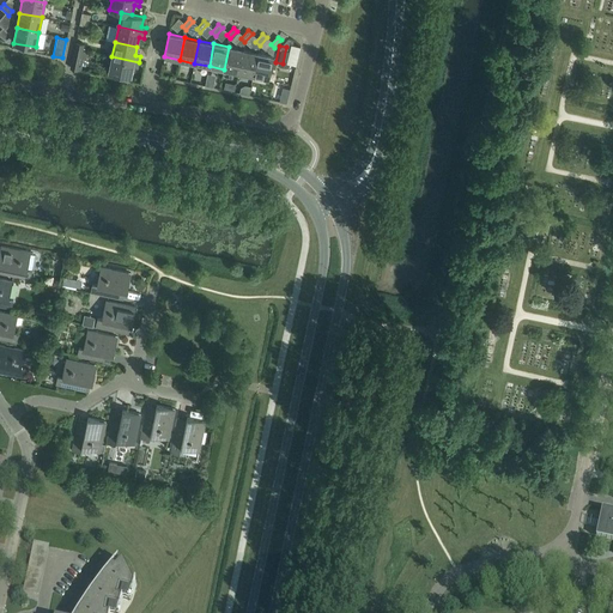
[(229,47),(224,70),(238,72),(243,50),(229,47)]
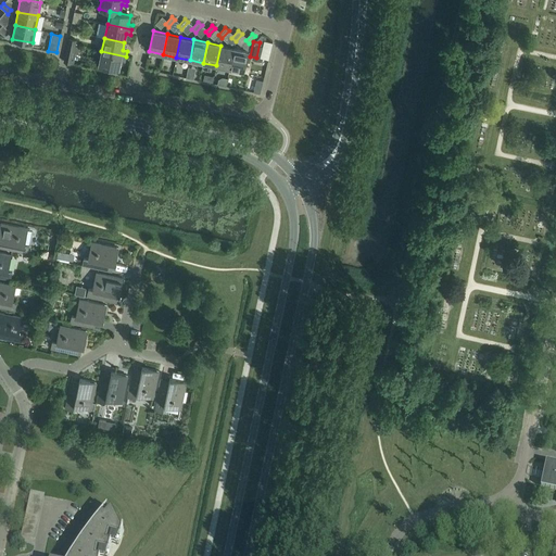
[(75,46),(67,43),(64,62),(72,63),(75,46)]
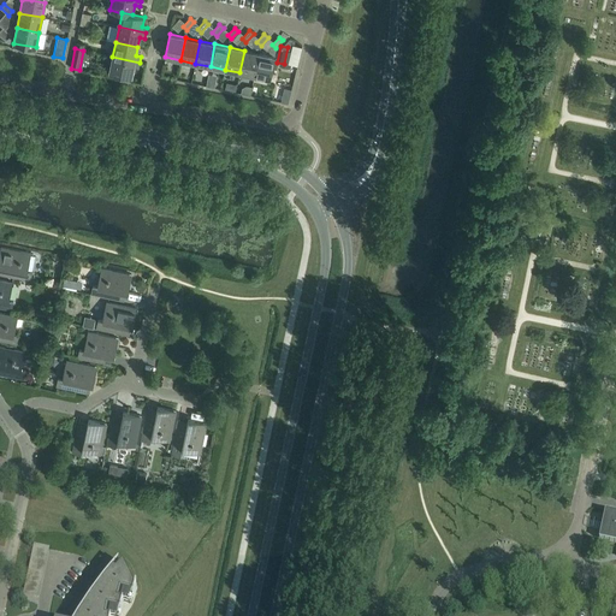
[(244,51),(240,72),(255,76),(260,53),(244,51)]
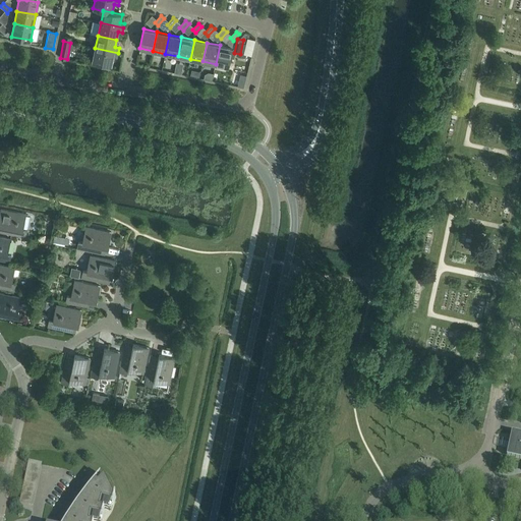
[(220,45),(216,64),(228,67),(232,48),(220,45)]
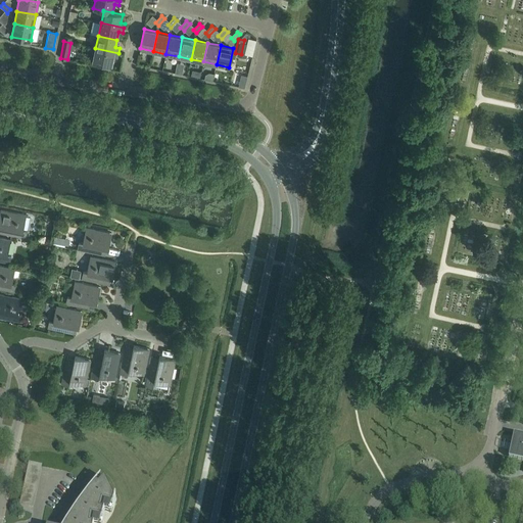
[(117,58),(119,53),(95,48),(93,61),(111,65),(113,57),(117,58)]
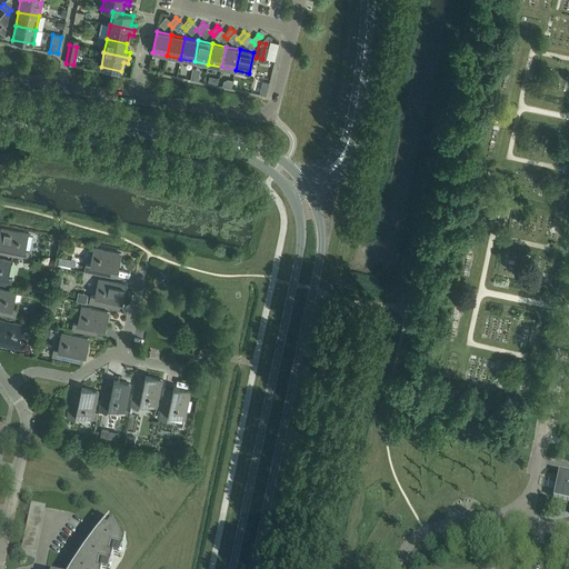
[(259,95),(266,96),(269,83),(262,81),(259,95)]
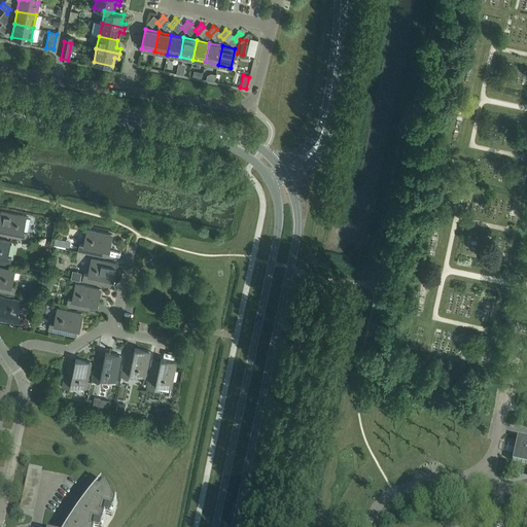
[(0,211),(0,212),(0,227),(12,231),(10,238),(26,241),(27,234),(24,233),(27,217),(0,211)]
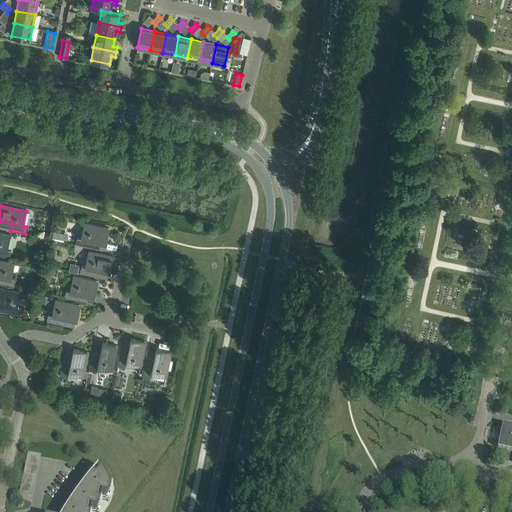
[(77,238),(75,245),(90,248),(91,241),(106,244),(109,229),(84,223),(81,238),(77,238)]
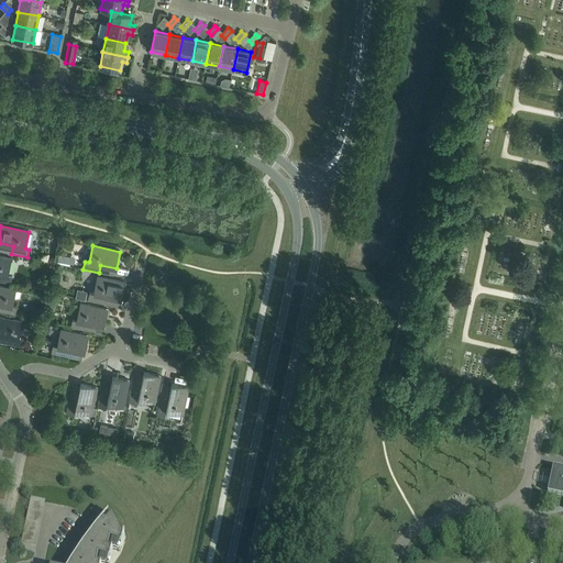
[(56,262),(64,263),(65,255),(57,254),(56,262)]
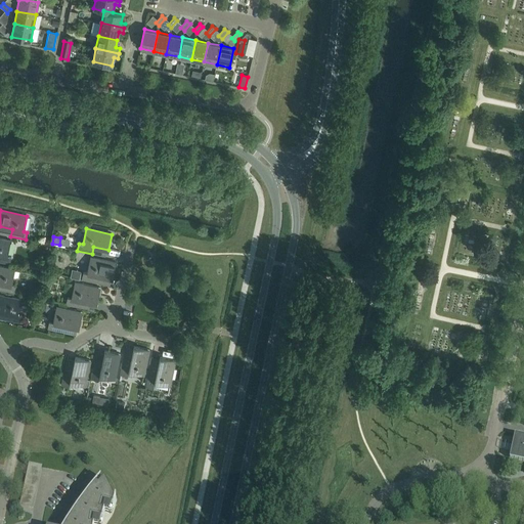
[(0,237),(0,262),(9,264),(11,257),(7,256),(10,241),(0,237)]
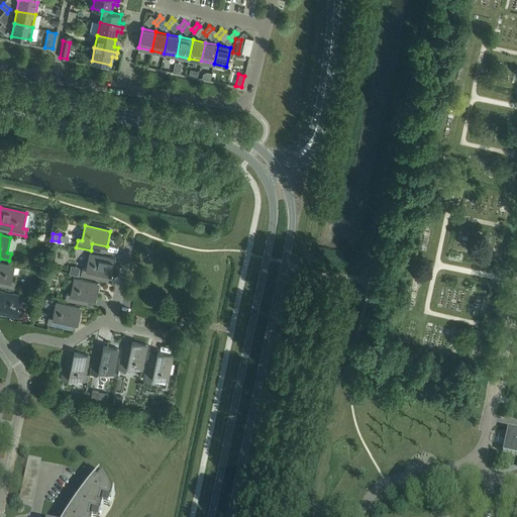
[(82,269),(80,276),(95,279),(96,272),(111,275),(114,260),(89,254),(86,270),(82,269)]
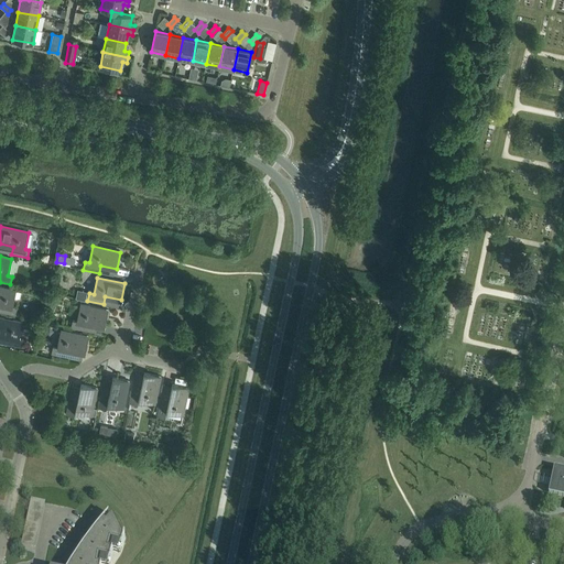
[(0,286),(0,304),(0,305),(0,306),(0,313),(15,316),(17,308),(12,307),(15,291),(0,286)]
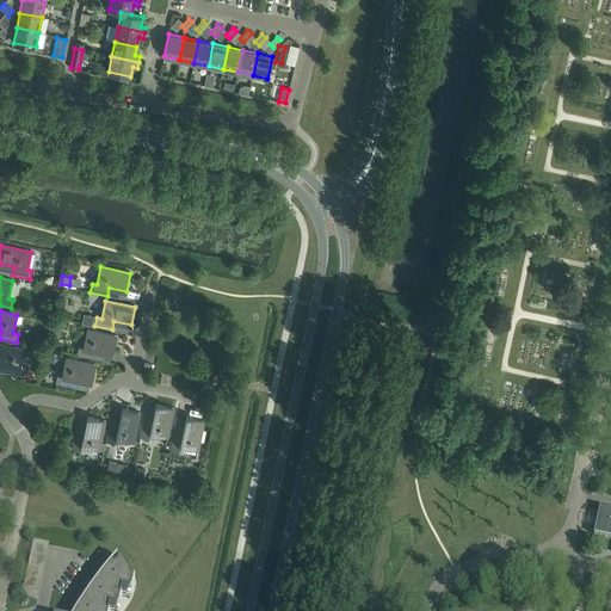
[(79,346),(76,356),(94,359),(96,351),(113,355),(117,335),(87,329),(82,347),(79,346)]
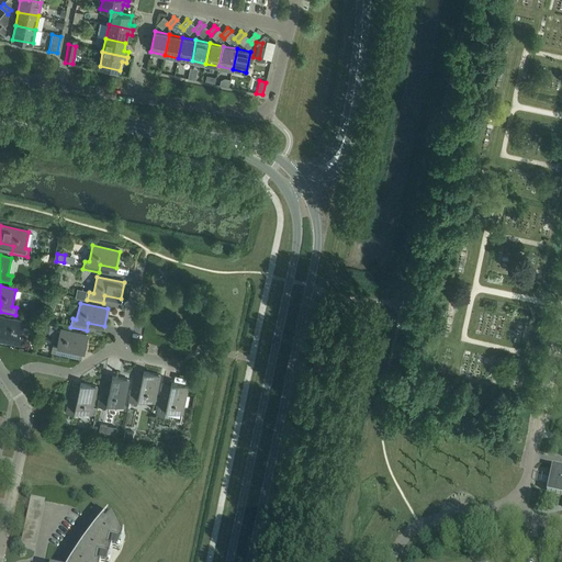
[(0,316),(0,334),(7,336),(6,344),(21,347),(23,339),(19,338),(22,322),(0,316)]
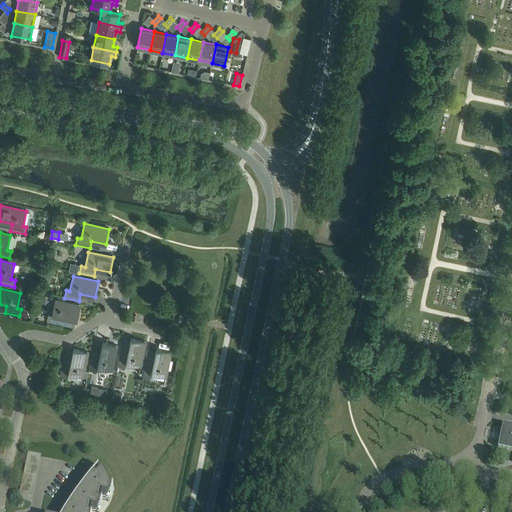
[(46,321),(73,327),(75,320),(77,321),(80,305),(55,300),(52,315),(48,314),(46,321)]
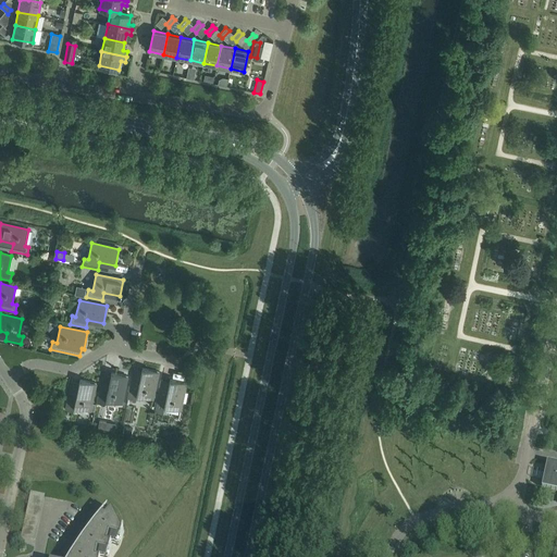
[(131,383),(127,398),(136,400),(136,396),(152,399),(159,372),(141,369),(138,384),(131,383)]
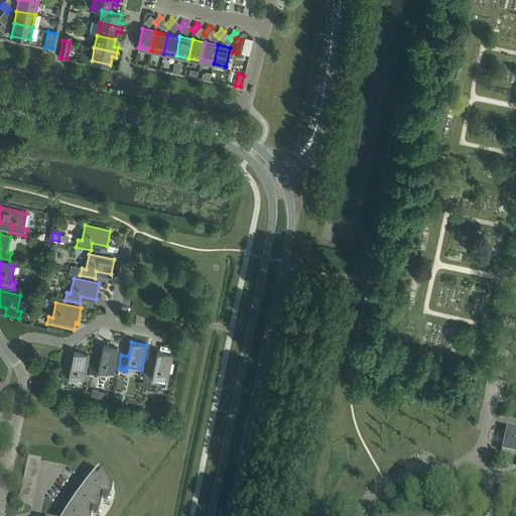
[(93,359),(90,374),(97,375),(98,371),(113,375),(118,349),(103,346),(100,360),(93,359)]
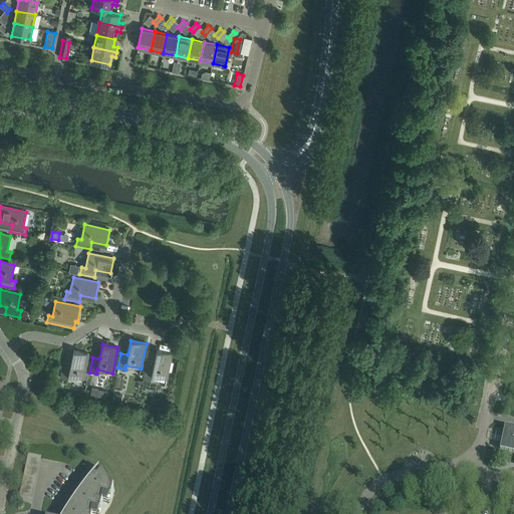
[(63,363),(60,378),(67,379),(68,376),(83,379),(88,353),(73,350),(70,365),(63,363)]
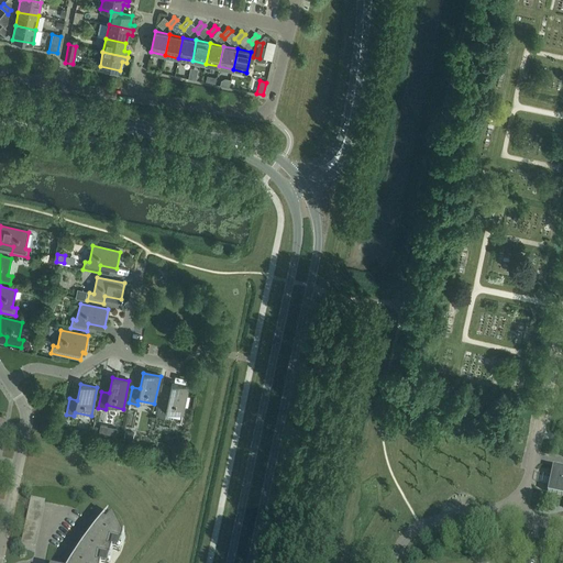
[(161,398),(156,417),(164,418),(166,412),(183,416),(188,387),(172,384),(168,400),(161,398)]
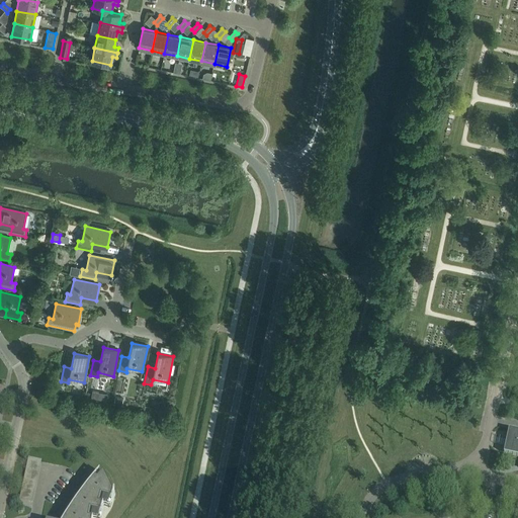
[(517,432),(509,430),(504,454),(517,456),(517,432)]
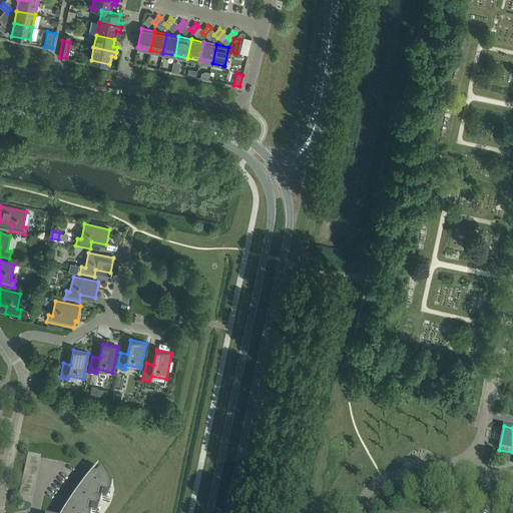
[(91,512),(92,510),(99,511),(103,496),(109,498),(112,489),(111,488),(111,489),(101,469),(99,472),(97,469),(96,470),(93,474),(86,482),(85,483),(81,488),(81,489),(80,490),(75,497),(71,503),(70,504),(68,507),(64,512),(91,512)]
